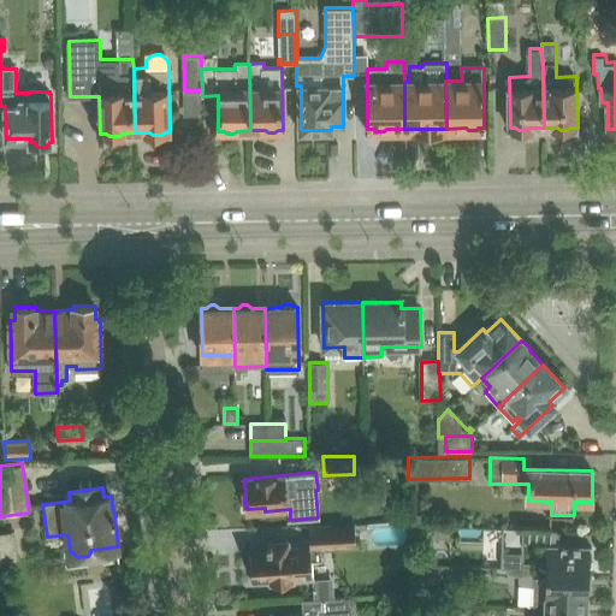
[(314,575),(313,561),(323,560),(321,549),(356,546),(355,522),(311,525),(312,539),(290,542),(290,538),(285,539),(270,540),(270,545),(252,548),(254,582),(273,581),(273,582),(277,581),(282,585),(288,585),(291,580),(312,579),(314,597),(323,596),(333,594),(332,593),(331,573),(314,575)]
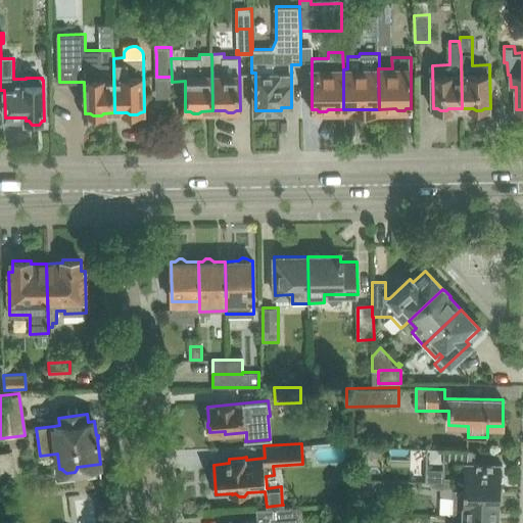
[(427,469),(427,481),(432,481),(432,486),(440,486),(501,488),(502,464),(476,463),(476,450),(444,449),(444,464),(456,464),(455,476),(445,476),(446,470),(427,469)]
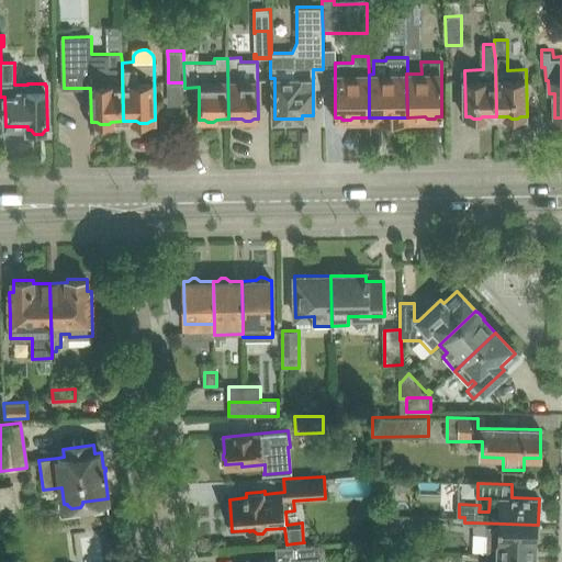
[(378,531),(402,532),(402,515),(378,515),(378,531)]
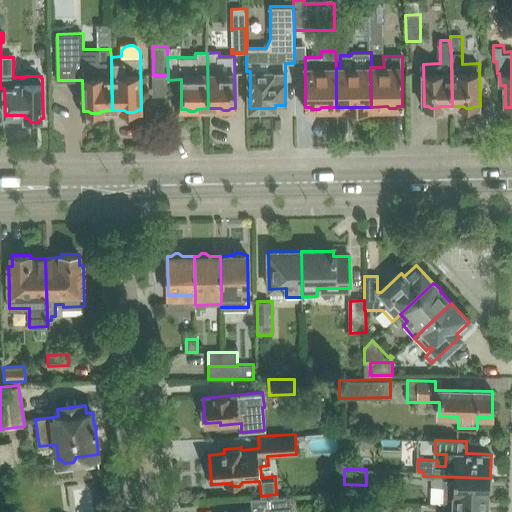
[(431,476),(431,483),(436,486),(444,486),(444,506),(489,508),(490,478),(431,476)]
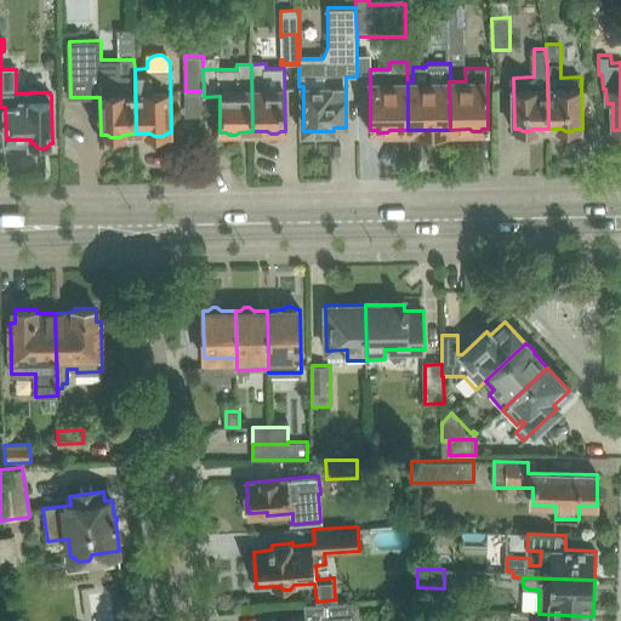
[(355,620),(355,613),(353,613),(353,600),(305,604),(306,616),(301,616),(289,617),(289,620),(355,620)]
